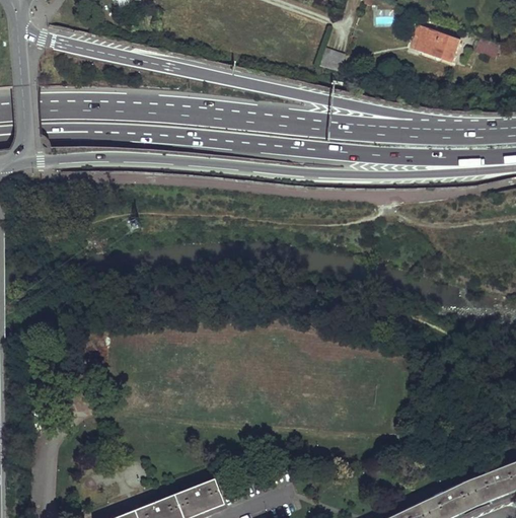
[(420,51),(455,64),(463,41),(422,25),(419,37),(424,38),(420,51)]
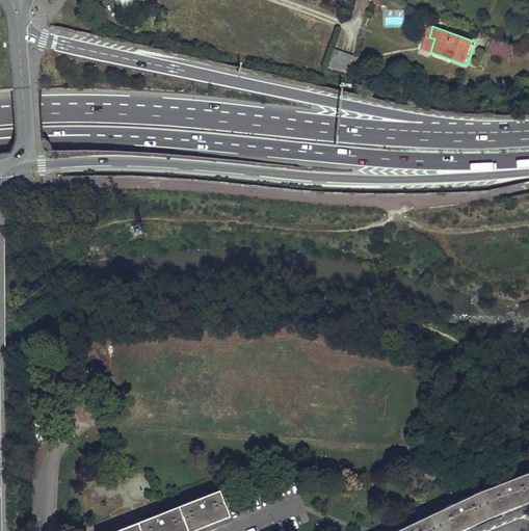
[(434,38),(429,37),(425,50),(430,52),(434,38)]
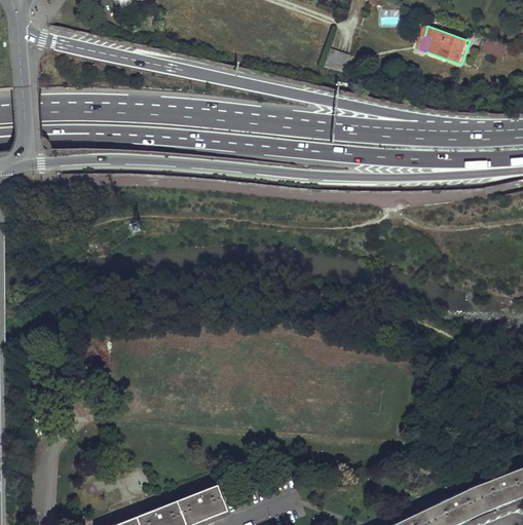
[(512,47),(491,39),(490,43),(510,51),(512,47)]
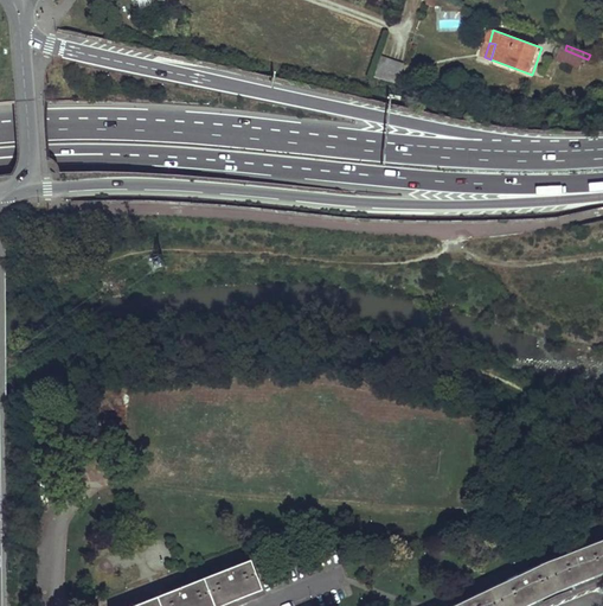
[(588,59),(565,50),(560,62),(583,71),(588,59)]
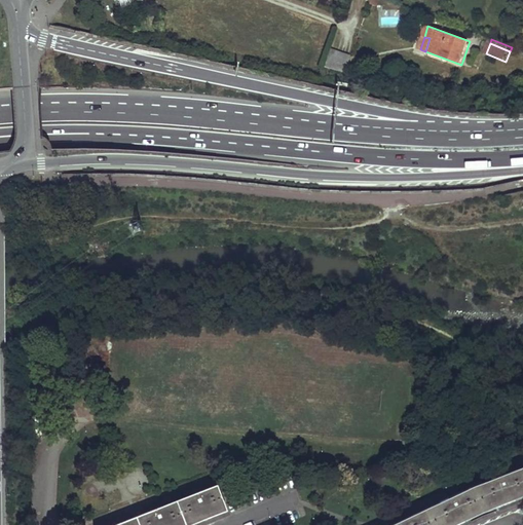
[(341,52),(333,49),(328,63),(337,66),(341,52)]
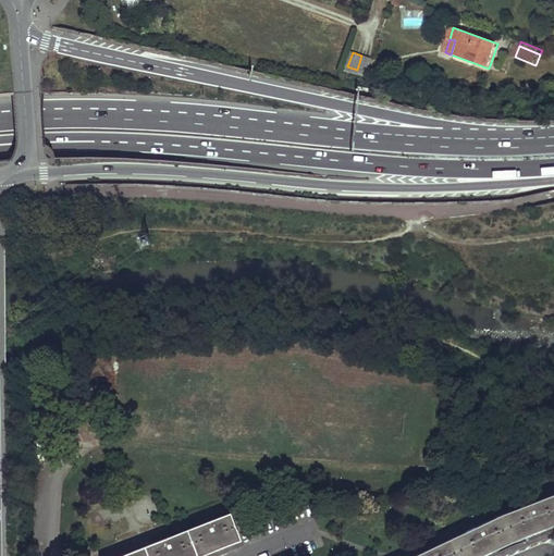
[(373,60),(361,56),(357,70),(364,72),(367,62),(372,63),(373,60)]
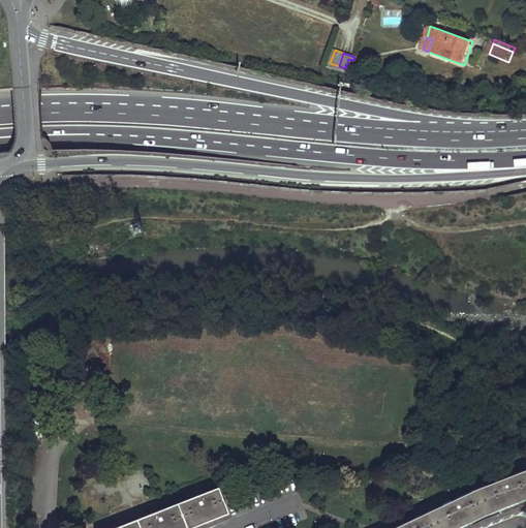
[(348,73),(349,70),(345,68),(339,66),(330,63),(329,67),(348,73)]
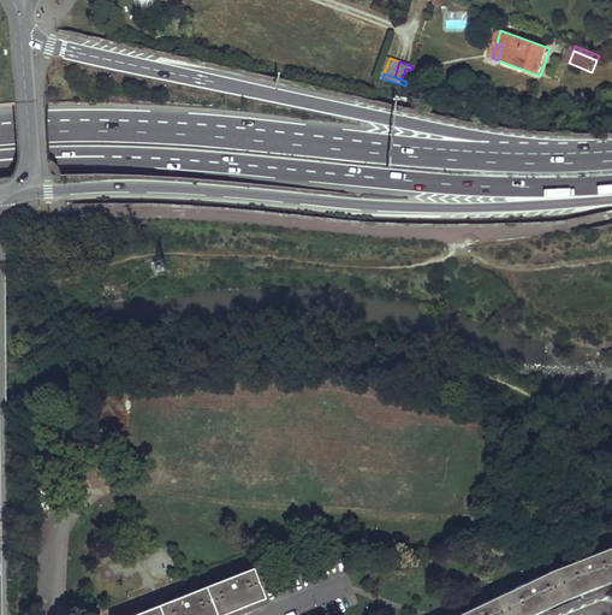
[(534,614),(564,602),(586,593),(611,583),(611,547),(556,569),(506,592),(458,614),(534,614)]
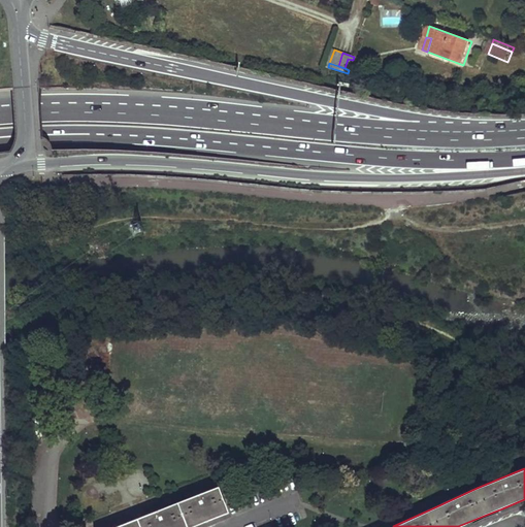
[(221,488),(121,526),(196,526),(230,514),(221,488)]
